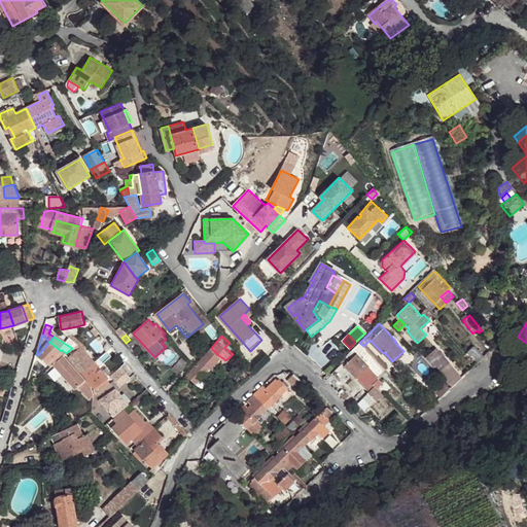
[(49,342),(38,355),(47,363),(51,360),(62,352),(61,351),(49,342)]
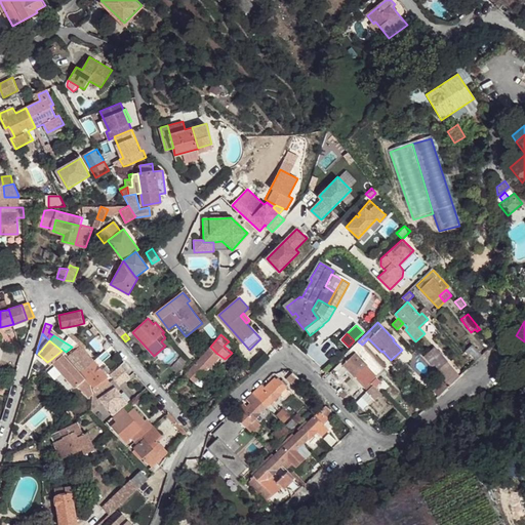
[(66,352),(65,353),(69,357),(81,346),(77,341),(76,341),(72,347),(66,352)]
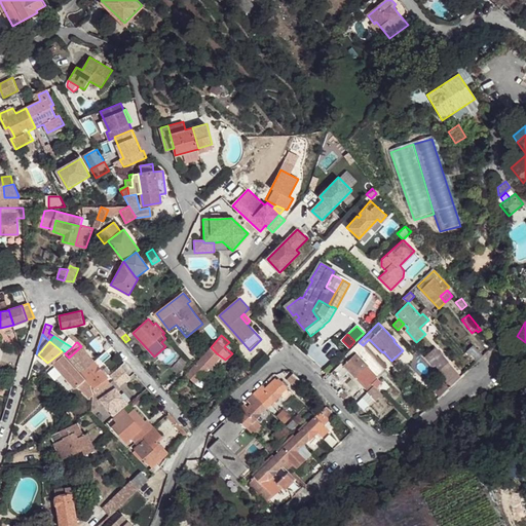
[(359,342),(352,348),(354,350),(357,351),(358,353),(364,347),(363,345),(359,342)]
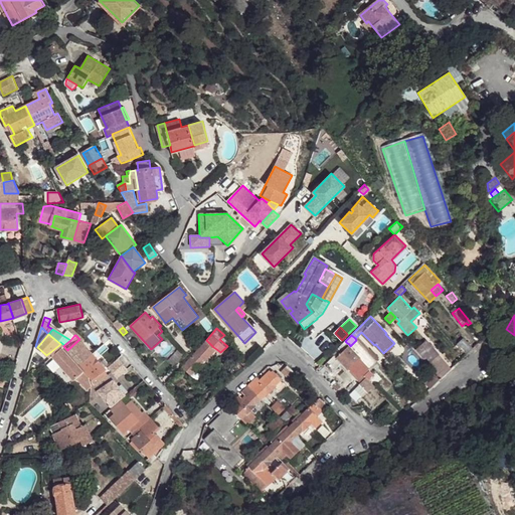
[(457,344),(467,354),(474,348),(464,337),(457,344)]
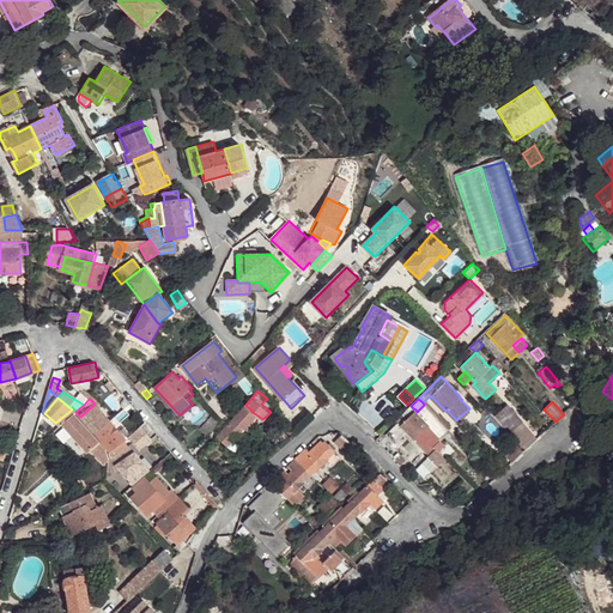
[(95,404),(80,417),(95,434),(110,422),(95,404)]
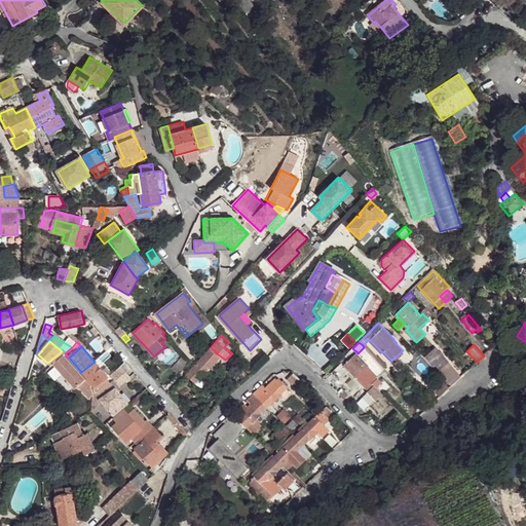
[(218,354),(211,347),(198,361),(198,362),(187,375),(196,383),(221,357),(218,354)]
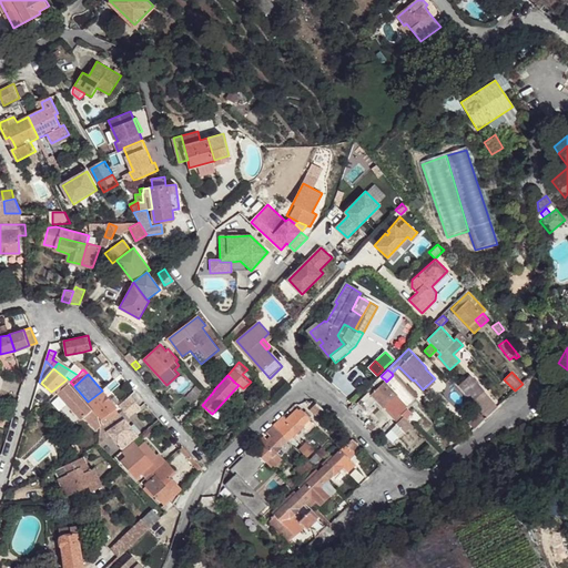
[(393,375),(386,382),(398,394),(405,387),(393,375)]
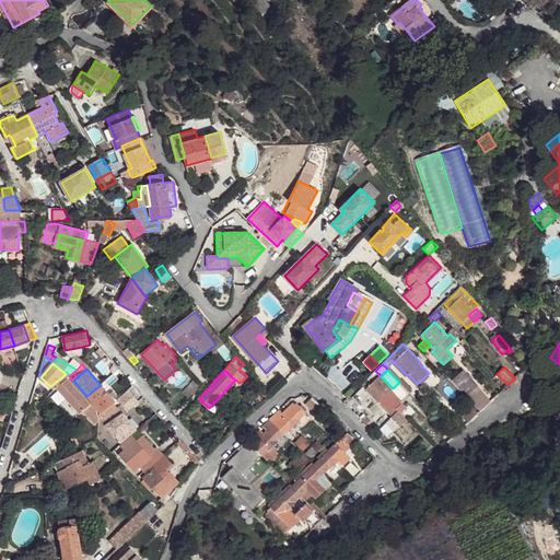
[(453,378),(470,399),(481,389),(464,370),(453,378)]
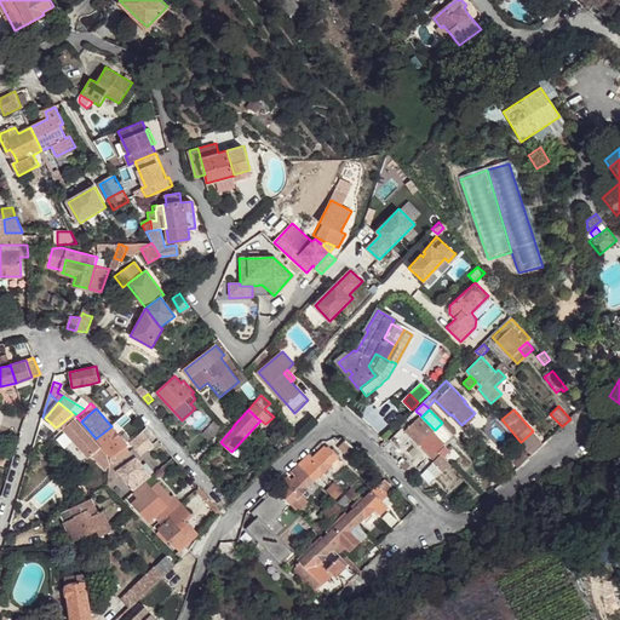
[(61,424),(63,428),(76,417),(78,415),(73,412),(72,413),(73,414),(61,424)]
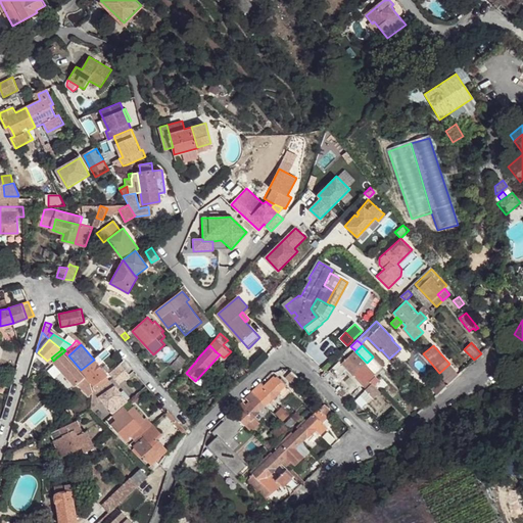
[(400,348),(389,359),(394,364),(406,353),(400,348)]
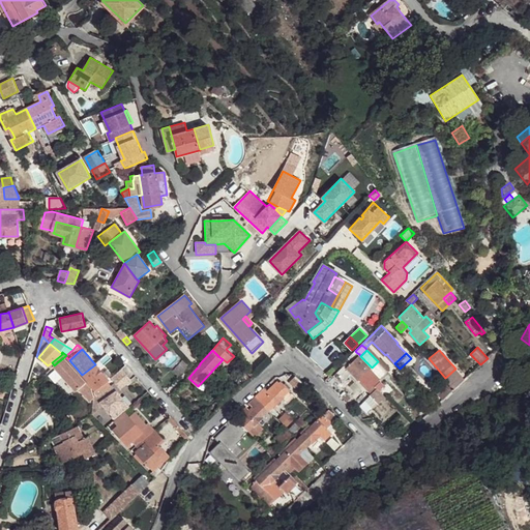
[(346,367),(352,373),(358,380),(360,379),(371,370),(372,367),(360,356),(359,354),(354,359),(347,366),(346,367)]
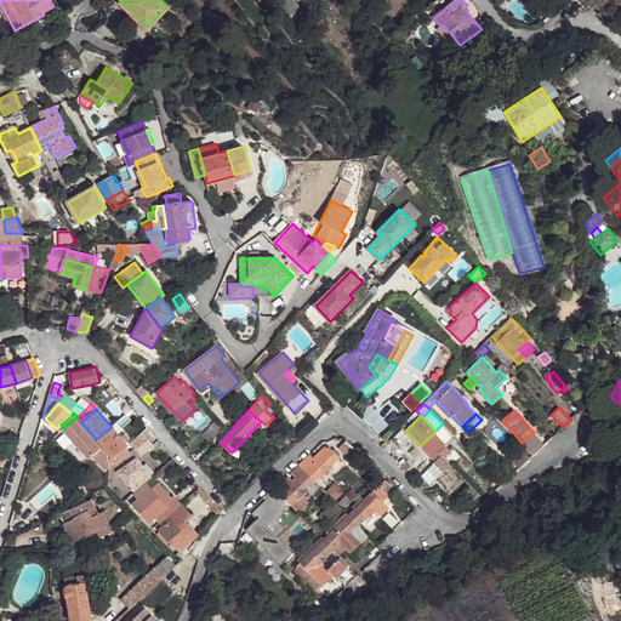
[(63,428),(63,429),(90,459),(92,456),(103,446),(96,439),(81,422),(77,417),(63,428)]
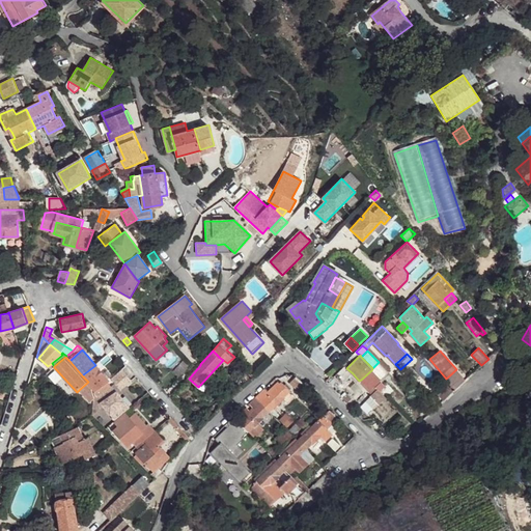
[(190,366),(185,359),(174,370),(182,376),(190,366)]
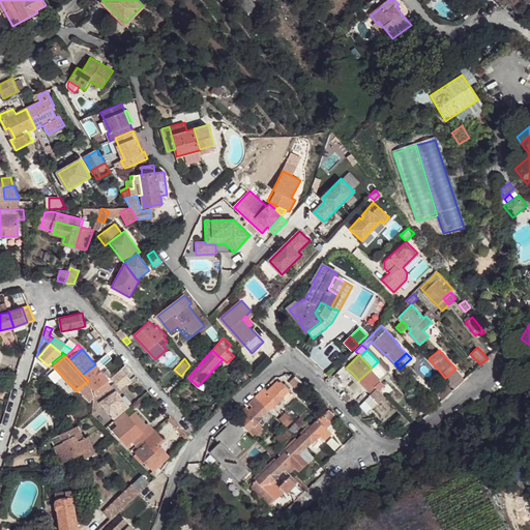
[(378,361),(372,367),(371,370),(380,378),(387,372),(378,361)]
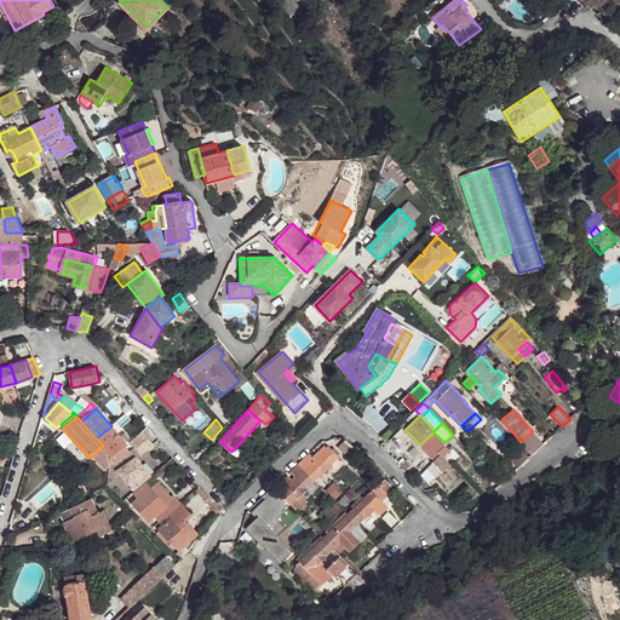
[(96,438),(103,446),(112,457),(112,464),(113,466),(132,451),(126,445),(127,443),(112,426),(96,438)]
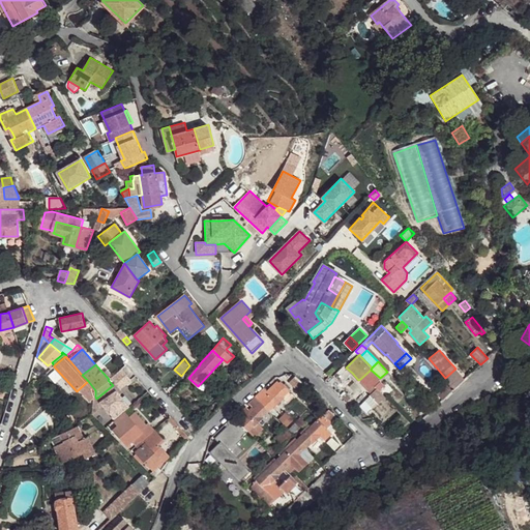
[(351,374),(352,373),(346,367),(347,366),(344,364),(333,375),(342,383),(351,374)]
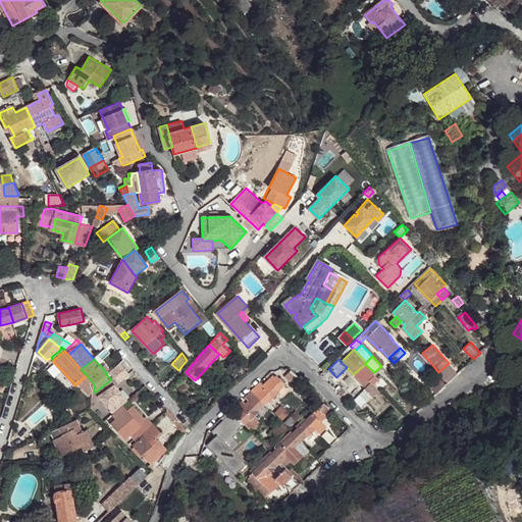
[(243,374),(251,368),(248,365),(246,362),(237,368),(243,374)]
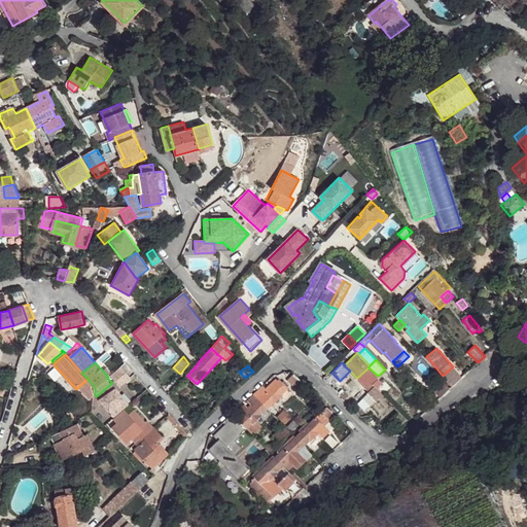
[(96,396),(94,397),(93,405),(92,413),(103,403),(115,417),(130,403),(117,390),(131,377),(121,366),(116,372),(110,376),(114,381),(112,383),(96,396)]
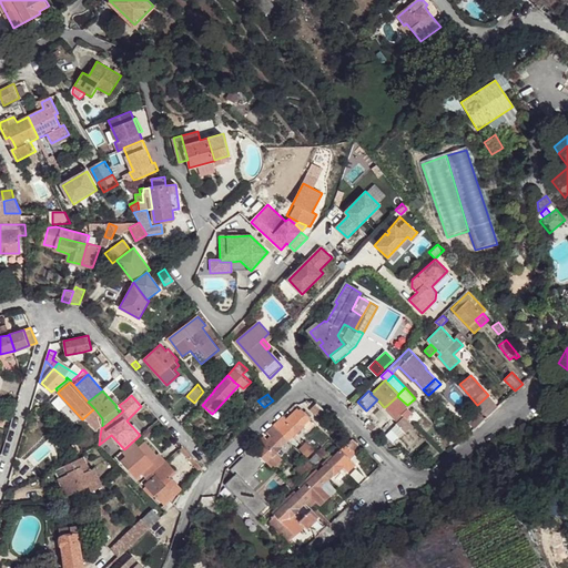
[(488,395),(477,405),(487,416),(498,406),(488,395)]
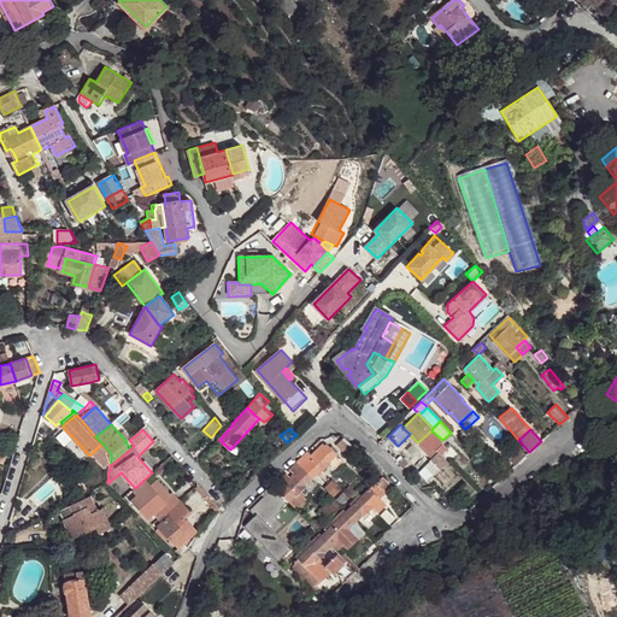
[(442,440),(432,430),(419,441),(429,452),(442,440)]
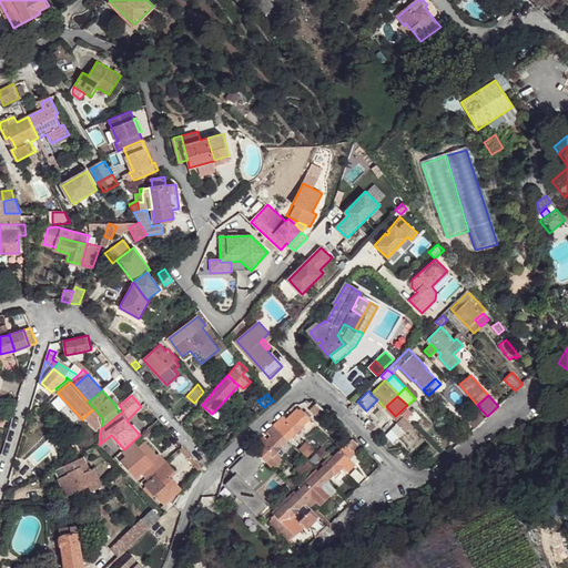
[(384,407),(377,399),(376,401),(397,423),(397,424),(405,432),(405,433),(413,425),(406,418),(413,412),(407,405),(395,416),(386,406),(384,407)]
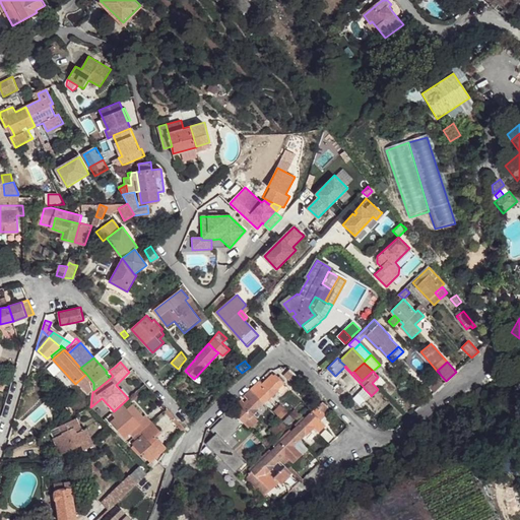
[(330,381),(335,376),(327,368),(322,373),(330,381)]
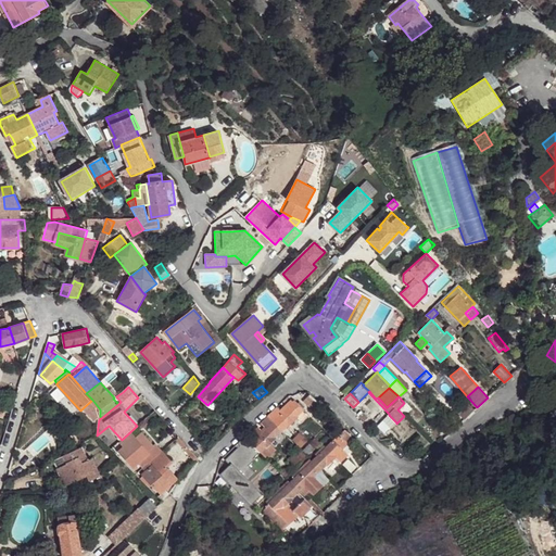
[(303,402),(315,413),(323,405),(310,394),(303,402)]
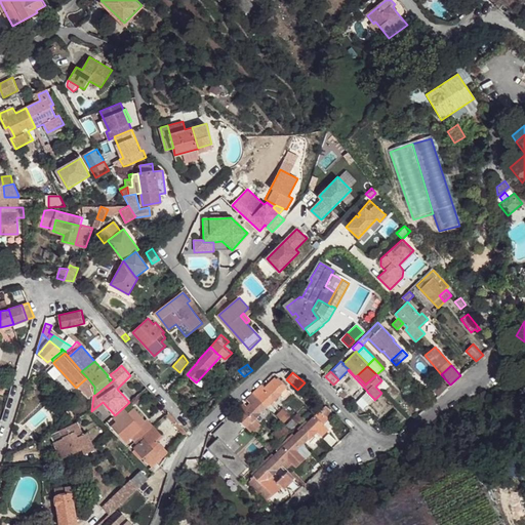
[(430,386),(438,394),(446,385),(439,376),(430,386)]
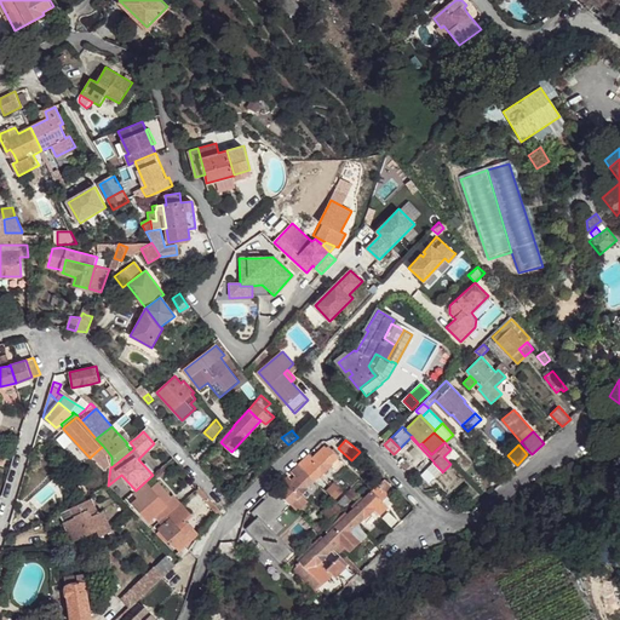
[(112,457),(103,446),(92,455),(105,469),(112,464),(112,457)]
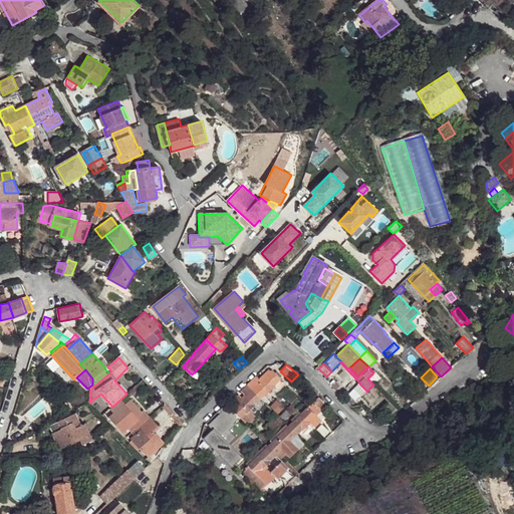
[(255,377),(247,387),(260,399),(265,393),(267,395),(274,387),(278,391),(284,383),(271,371),(270,372),(268,370),(258,380),(255,377)]
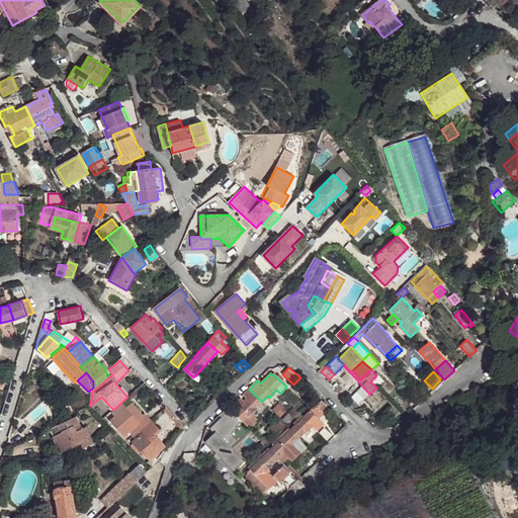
[(365,399),(369,394),(362,386),(357,391),(365,399)]
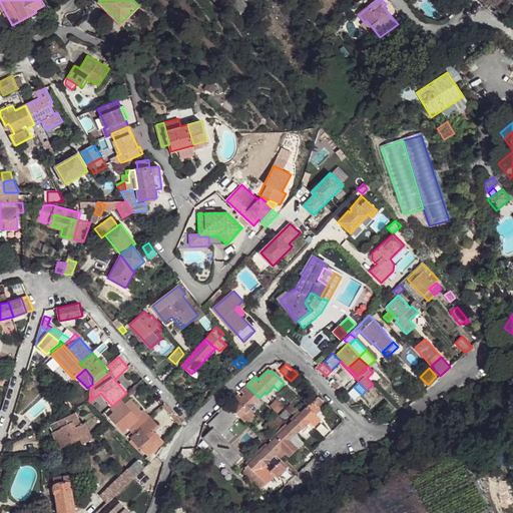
[(225,404),(224,405),(239,419),(254,406),(253,404),(260,398),(246,386),(239,392),(243,395),(240,398),(238,396),(228,406),(225,404)]
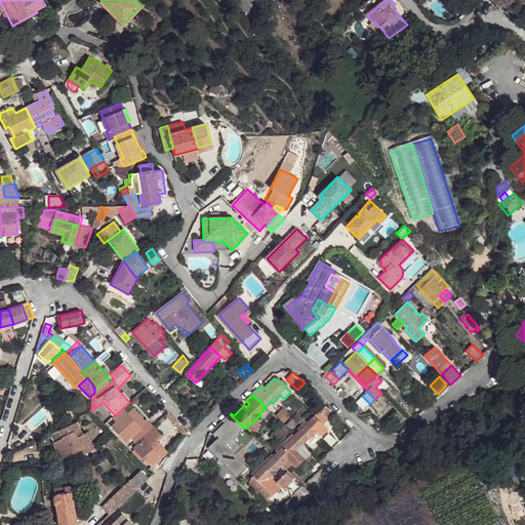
[(299,432),(294,436),(303,444),(309,438),(310,439),(317,432),(321,436),(332,425),(331,418),(330,417),(332,414),(325,406),(308,422),(307,420),(297,430),(299,432)]
